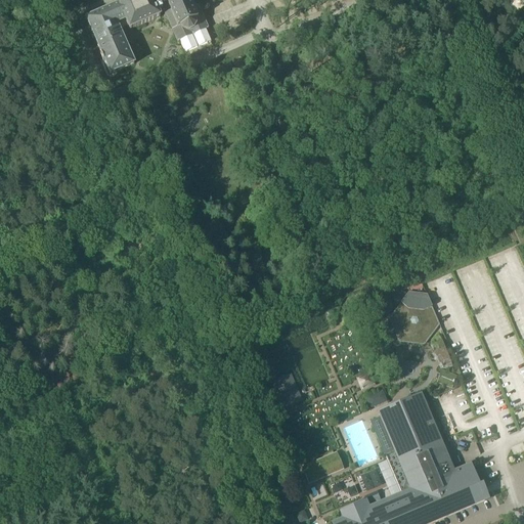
[(131,0),(86,20),(111,76),(134,66),(117,27),(125,24),(129,33),(161,18),(159,13),(164,11),(178,43),(180,42),(185,53),(197,48),(195,46),(198,46),(199,47),(211,43),(206,31),(208,31),(198,8),(197,8),(192,0),(131,0)]
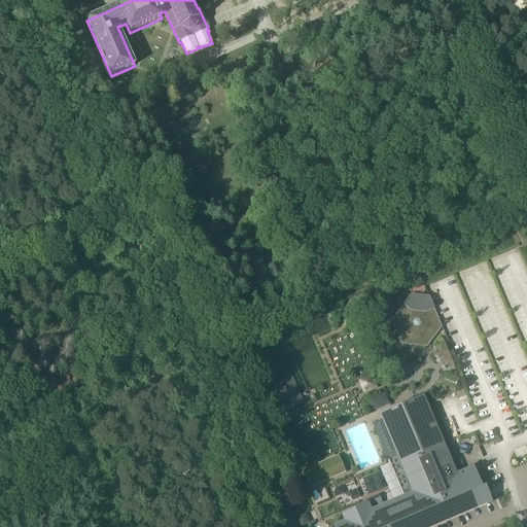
[(229,66),(219,70),(225,85),(236,81),(229,66)]
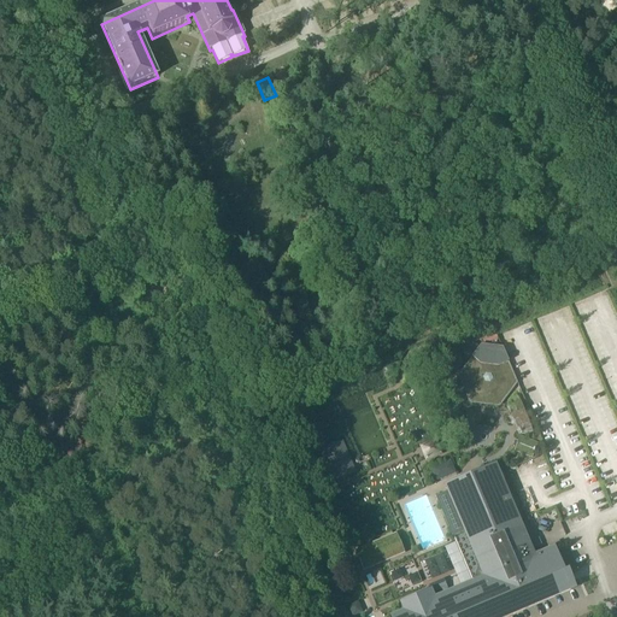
[(233,195),(247,191),(242,178),(228,184),(233,195)]
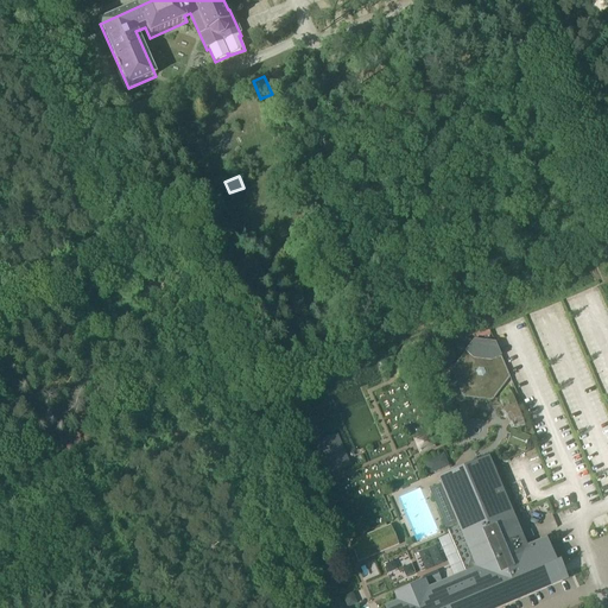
[(475,343),(467,354),(473,358),(462,373),(469,390),(487,392),(499,377),(492,360),(499,358),(494,346),(475,343)]
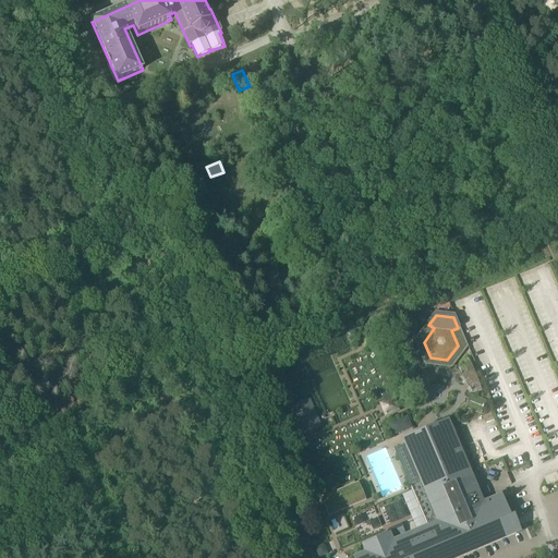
[(483,396),(466,356),(465,356),(460,364),(458,367),(458,371),(459,371),(460,372),(461,371),(462,374),(458,376),(458,378),(457,379),(461,385),(463,385),(465,384),(466,385),(469,388),(468,389),(468,391),(469,393),(470,393),(471,393),(473,393),(480,395),(483,396)]
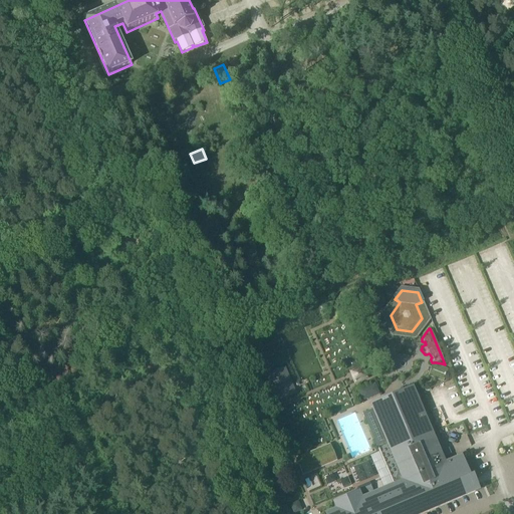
[(446,370),(434,365),(430,375),(442,380),(446,370)]
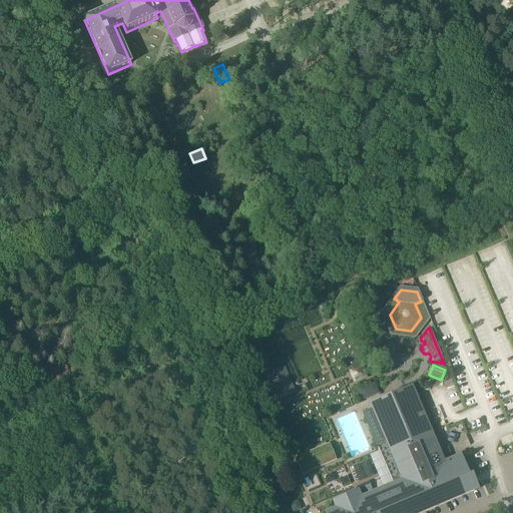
[(355,383),(366,378),(361,368),(351,372),(355,383)]
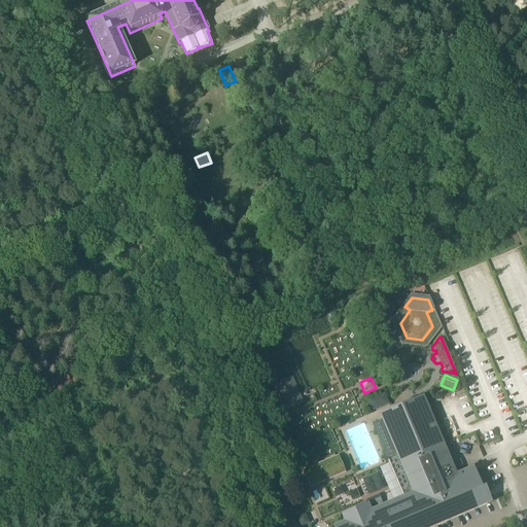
[(277,387),(286,408),(300,402),(291,381),(277,387)]
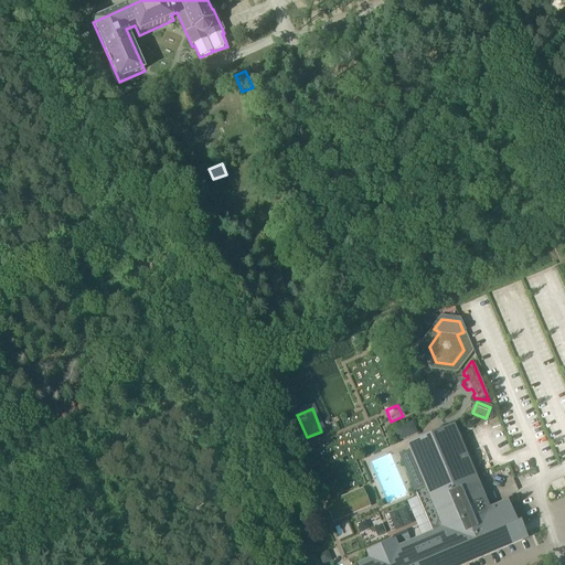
[(371,561),(361,564),(455,564),(458,564),(521,537),(516,526),(508,503),(488,511),(470,468),(473,467),(459,433),(456,434),(452,427),(407,446),(411,454),(400,458),(401,459),(402,459),(415,490),(414,491),(414,492),(416,491),(434,534),(396,550),(393,542),(368,554),(371,561)]
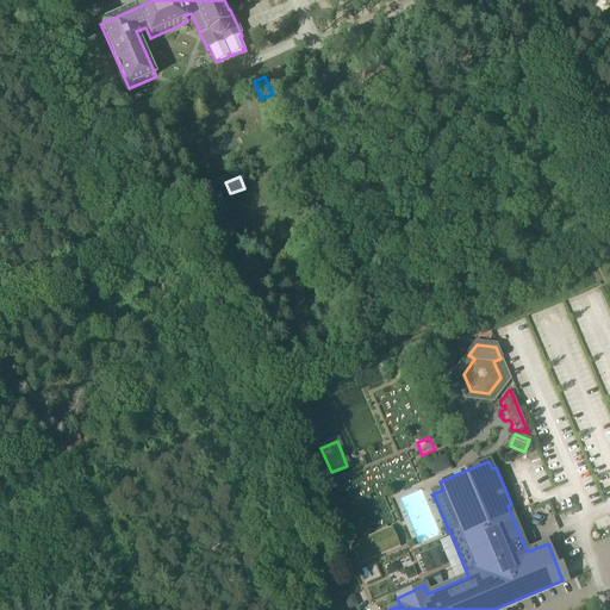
[(390,530),(353,546),(361,562),(397,547),(390,530)]
